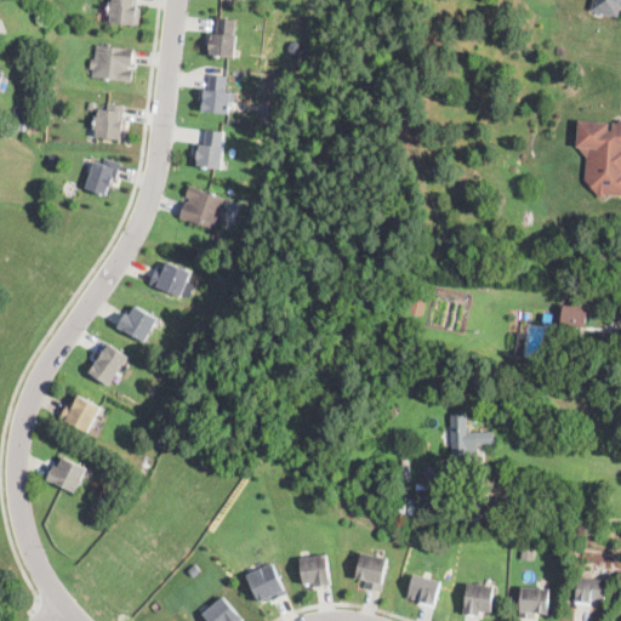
[(138,0),(138,5),(141,5),(138,26),(110,22),(112,15),(108,15),(109,5),(109,1),(113,1),(113,0),(138,0)]
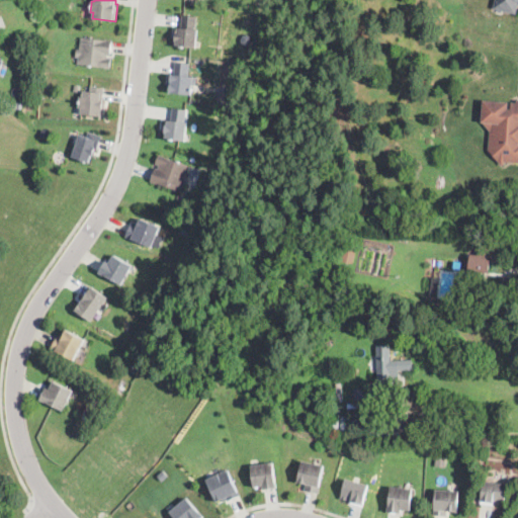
[(517,0),(517,5),(516,14),(494,9),(496,0),(517,0)]
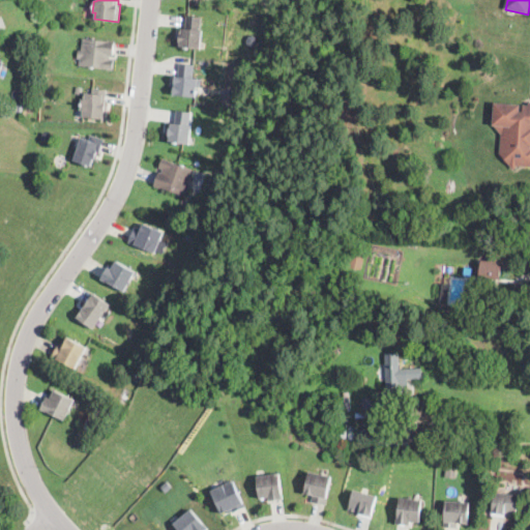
[(200,27),(200,31),(202,31),(199,50),(179,47),(180,41),(178,41),(179,33),(181,33),(182,28),(185,29),(186,16),(201,17),(200,27)]
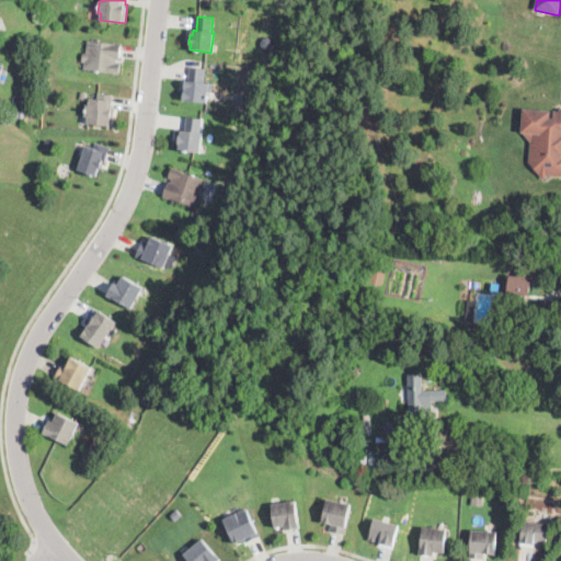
[(122,53),(121,57),(121,59),(116,59),(116,63),(116,64),(121,64),(119,72),(84,69),(84,61),(81,61),(82,53),(86,54),(87,41),(122,44),(122,53)]
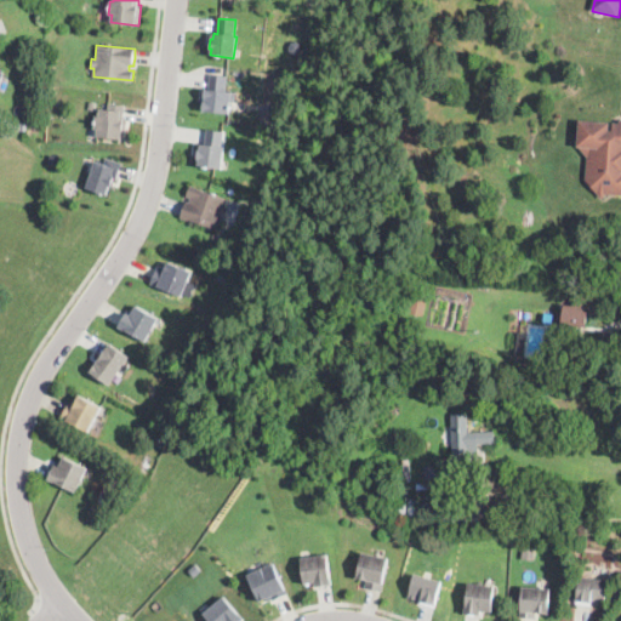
[(227,84),(227,91),(226,92),(234,93),(233,102),(228,101),(227,114),(200,112),(201,103),(203,103),(204,90),(210,90),(211,77),(212,74),(228,77),(227,84)]
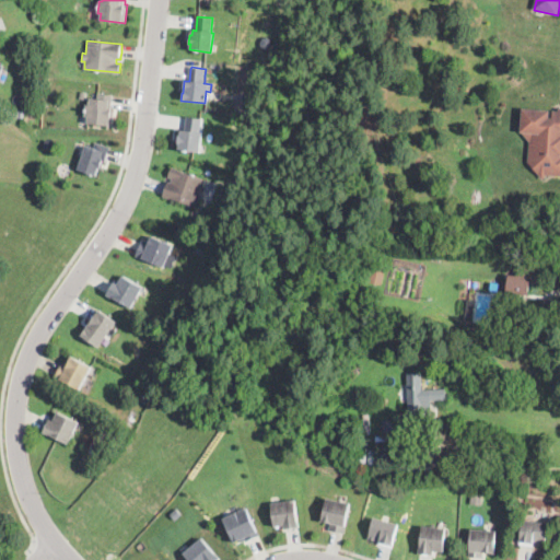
[(220,91),(220,100),(211,98),(211,91),(220,91)]
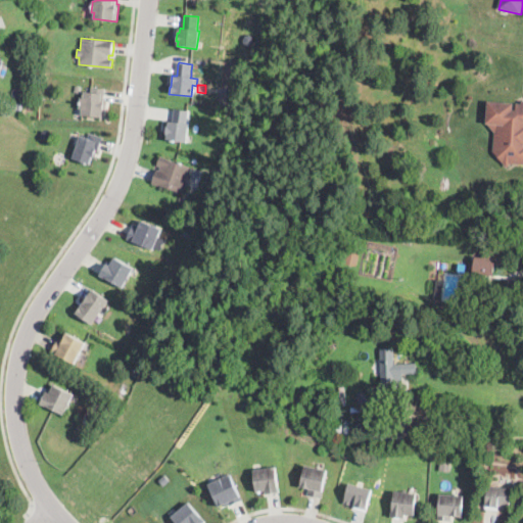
[(106,90),(105,94),(104,102),(107,102),(105,119),(81,115),(82,107),(80,107),(81,98),(83,98),(84,93),(90,93),(91,87),(106,89),(106,90)]
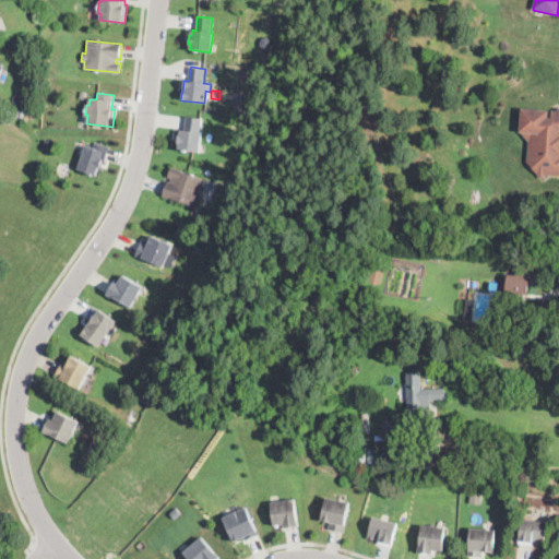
[(249,95),(249,109),(235,109),(235,95),(249,95)]
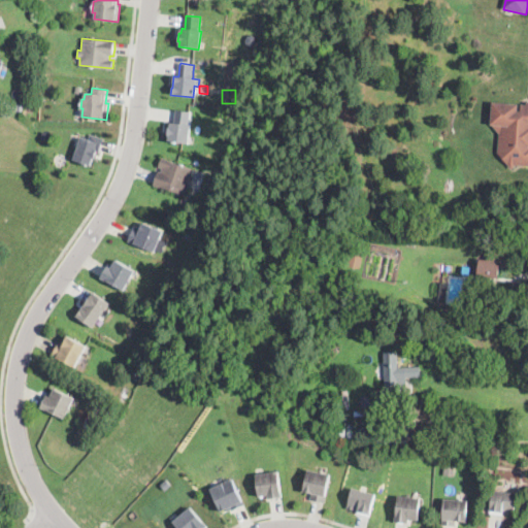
[(527,100),(527,164),(516,164),(512,168),(498,153),(499,132),(491,124),(493,101),(520,103),(520,100),(527,100)]
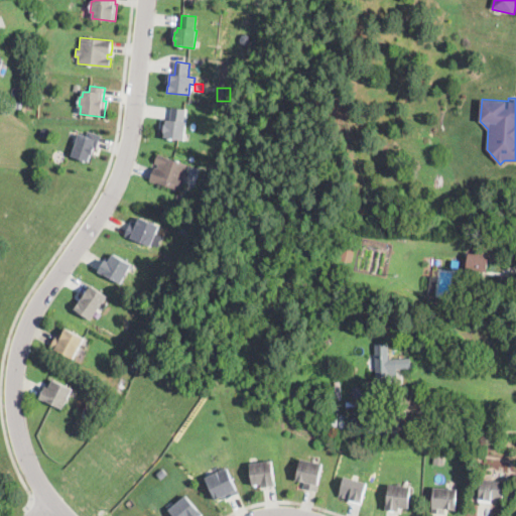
[(185,115),(184,121),(185,121),(183,140),(164,138),(164,132),(163,132),(163,126),(165,126),(165,120),(170,121),(172,108),(185,109),(185,115)]
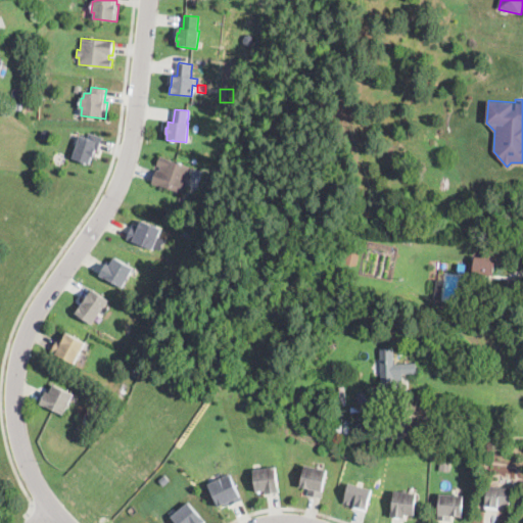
[(103,137),(103,139),(99,152),(94,150),(89,164),(73,159),(78,141),(80,136),(87,139),(89,133),(103,137)]
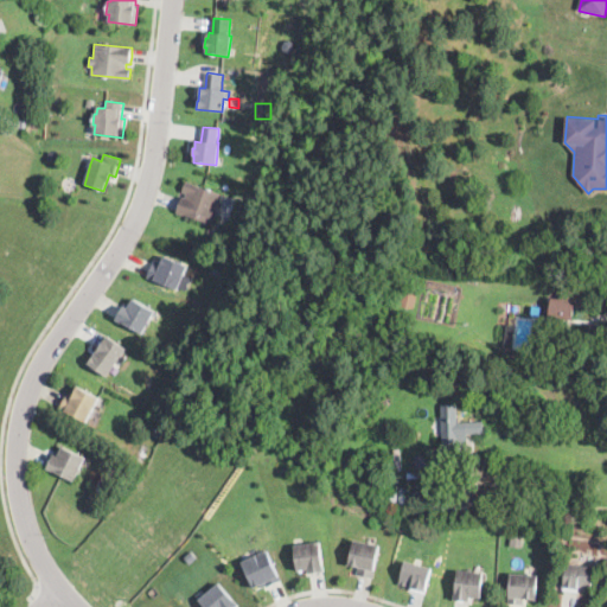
[(222,196),(219,203),(223,204),(218,213),(217,212),(211,227),(176,212),(181,197),(184,198),(186,193),(181,192),(186,180),(222,195),(222,196)]
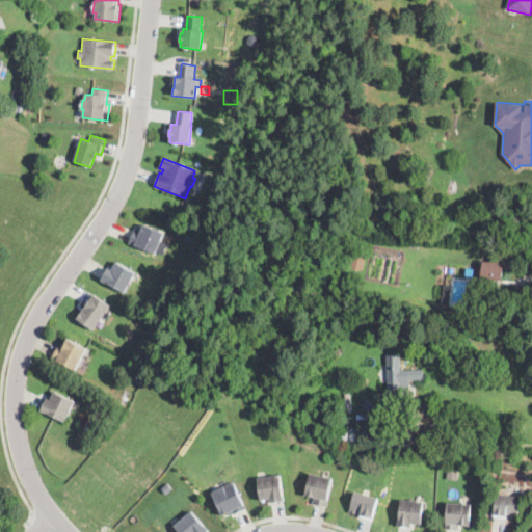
[(153,229),(161,232),(164,234),(156,255),(155,254),(129,243),(135,229),(140,232),(143,224),(153,229)]
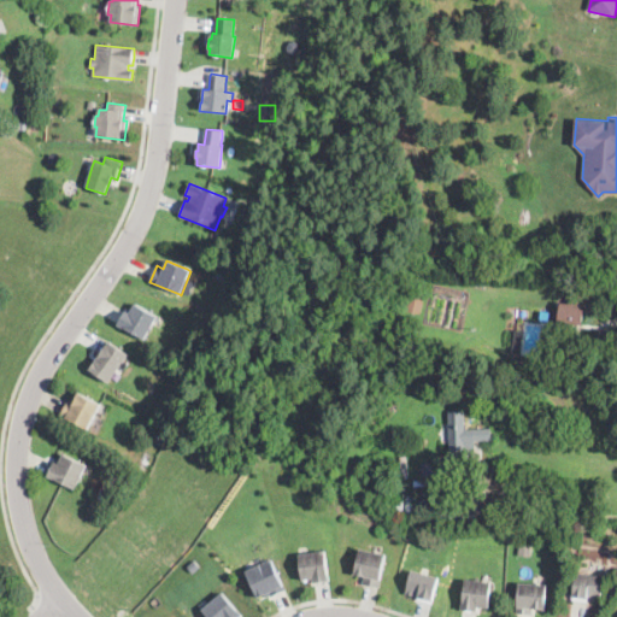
[(225,270),(222,280),(213,277),(217,268),(225,270)]
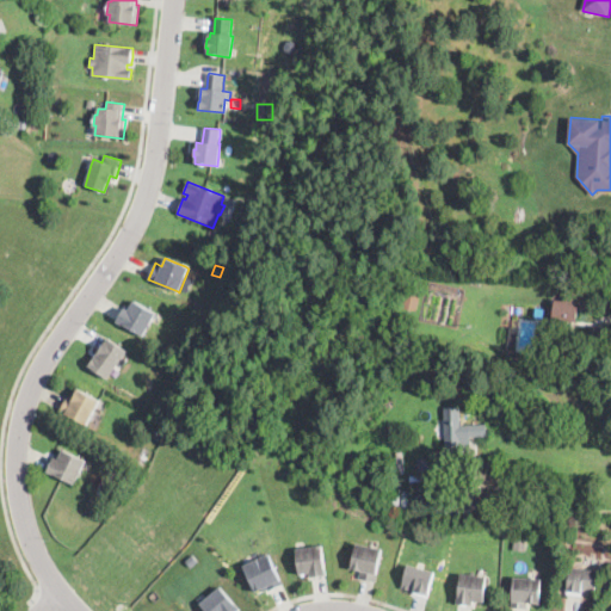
[(587,292),(586,298),(585,309),(576,308),(573,329),(550,326),(554,296),(565,297),(566,289),(587,292)]
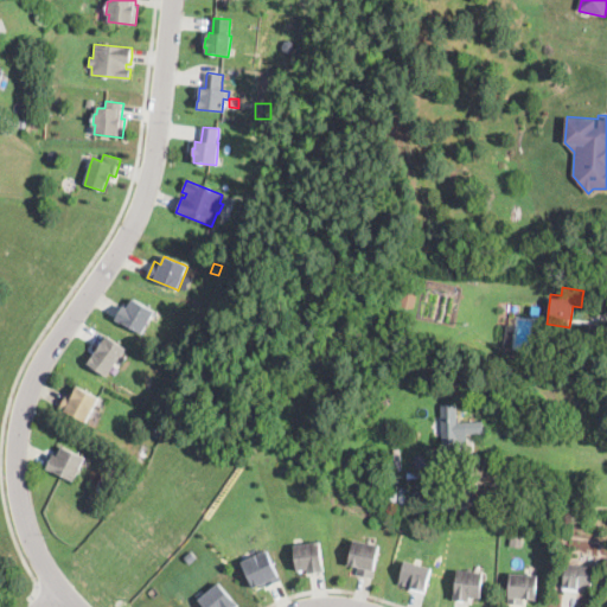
[(414,308),(413,310),(401,307),(403,291),(416,293),(414,308)]
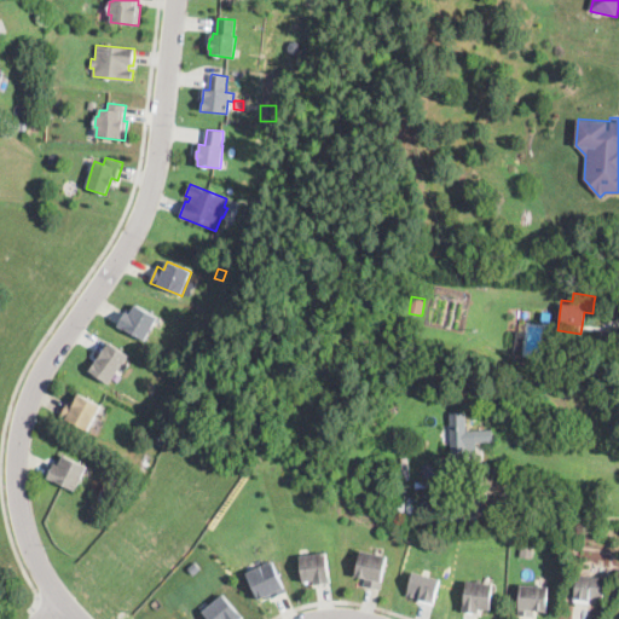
[(152,314),(155,316),(158,317),(144,342),(117,328),(126,312),(131,314),(136,305),(152,314)]
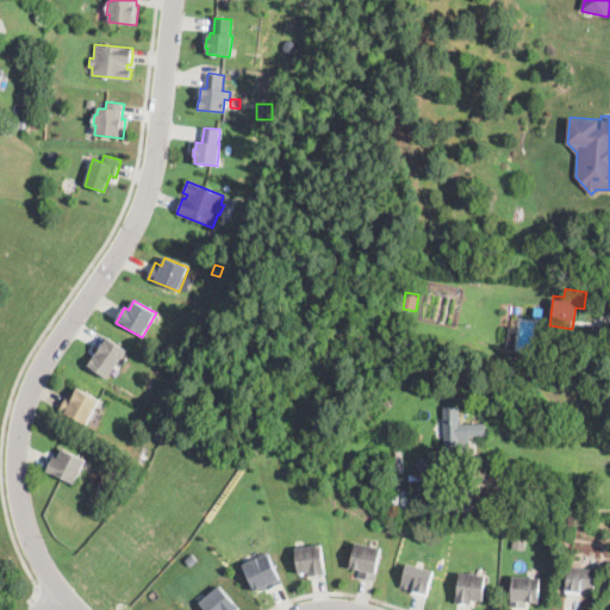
[(517,324),(512,349),(505,348),(509,323),(517,324)]
